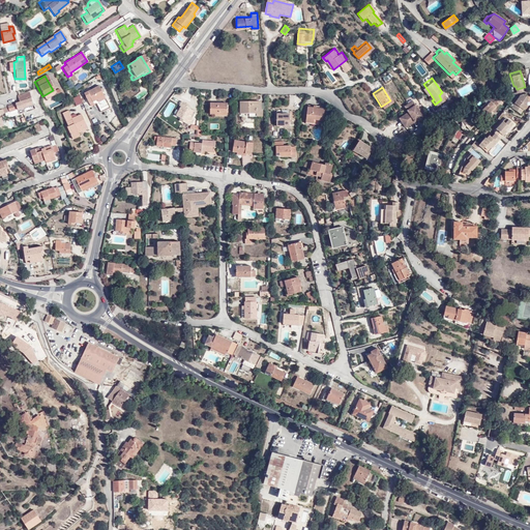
[(524,87),(518,89),(519,94),(514,101),(518,102),(516,108),(522,111),(526,102),(526,94),(524,87)]
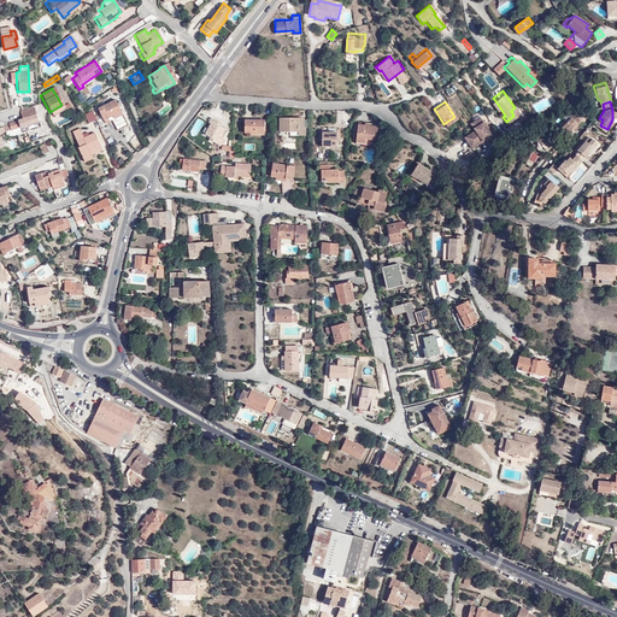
[(124,128),(112,103),(95,110),(103,125),(110,122),(115,133),(124,128)]
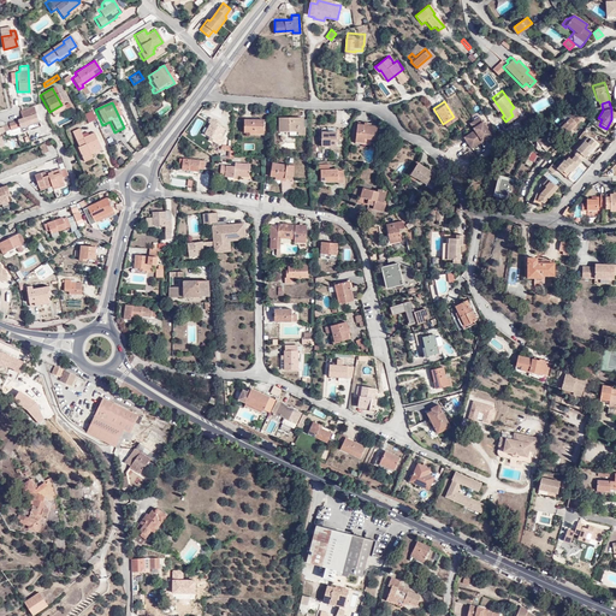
[(61,105),(49,112),(52,117),(67,108),(65,104),(61,105)]
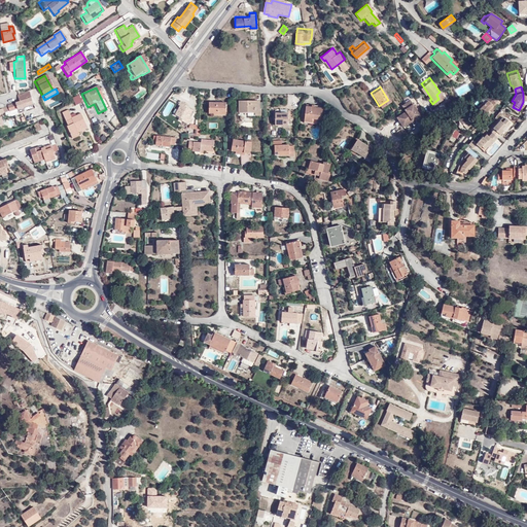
[(29,93),(16,96),(19,101),(19,102),(5,106),(4,107),(5,112),(8,111),(15,109),(15,110),(35,104),(32,97),(31,98),(29,93)]
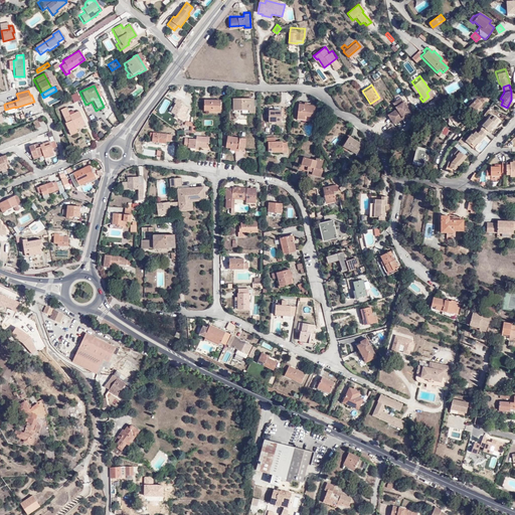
[(401,96),(393,102),(396,107),(388,114),(394,124),(406,115),(408,119),(414,115),(401,96)]
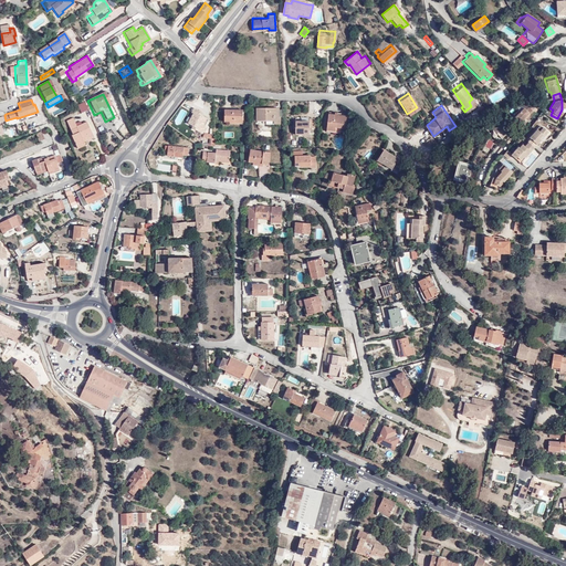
[(520,121),(527,112),(531,115),(536,109),(532,105),(530,108),(526,105),(525,107),(524,106),(519,111),(514,115),(516,118),(520,121)]
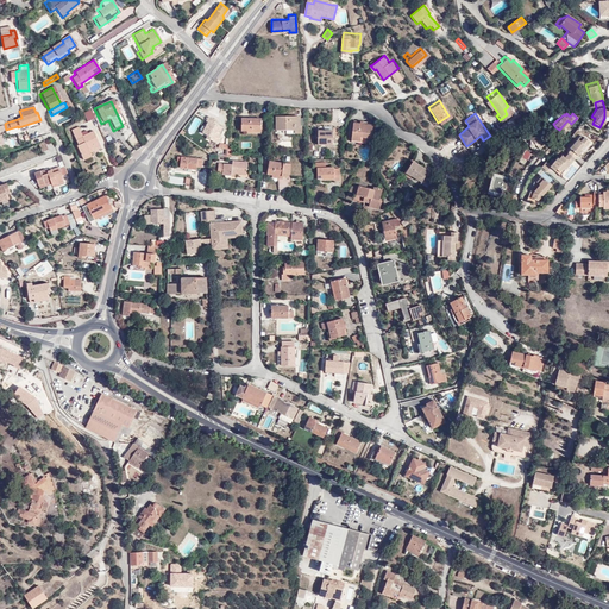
[(214,119),(208,115),(205,120),(207,123),(201,132),(208,137),(207,139),(215,145),(220,139),(215,136),(221,127),(213,121),(214,119)]
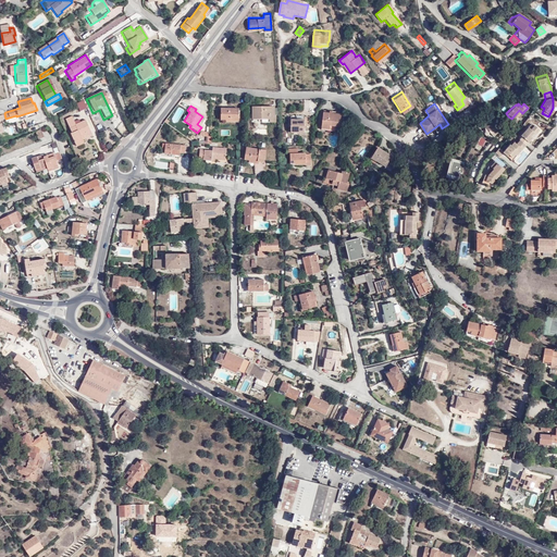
[(273,106),(252,106),(251,119),(261,119),(262,121),(274,121),(274,114),(277,114),(277,107),(273,107),(273,106)]
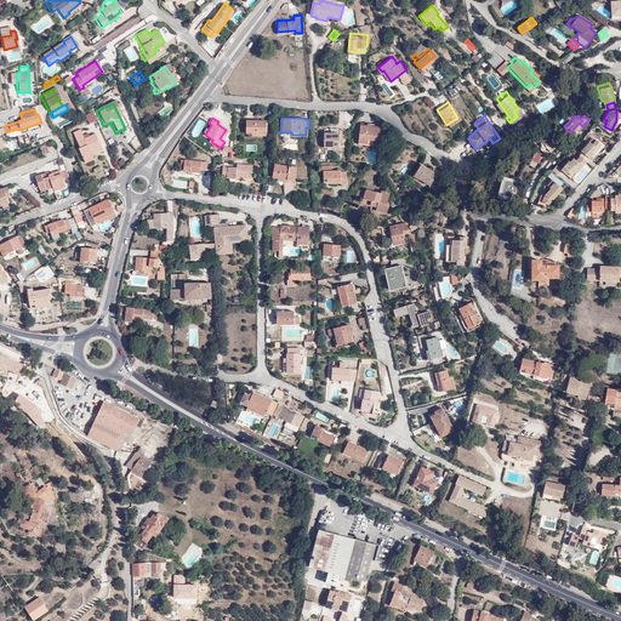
[(266,132),(266,121),(245,120),(245,132),(266,132)]
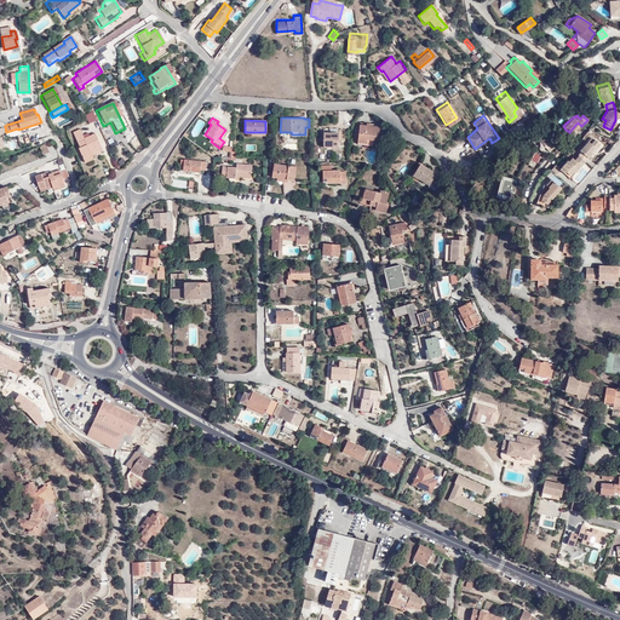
[(378,126),(357,125),(355,143),(365,144),(366,139),(371,139),(377,139),(378,126)]
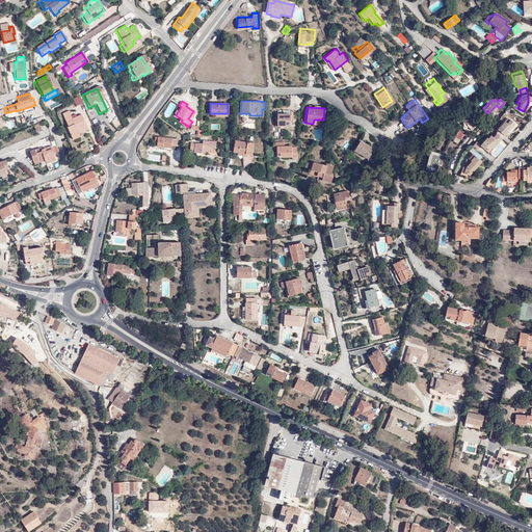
[(293,118),(293,109),(289,109),(289,112),(275,112),(274,124),(280,124),(280,123),(284,123),(284,125),(288,125),(289,117),(293,118)]
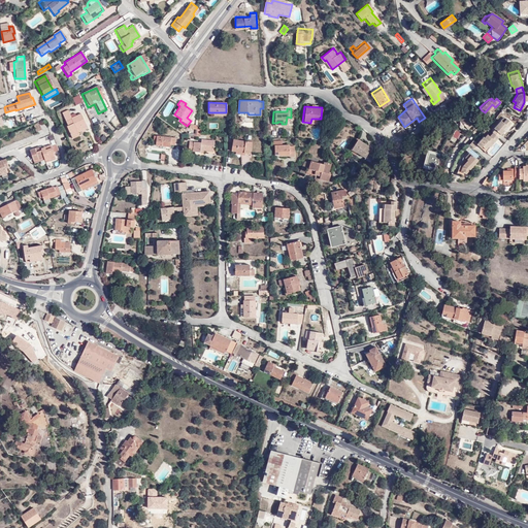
[(457,121),(467,110),(465,109),(456,119),(457,121)]
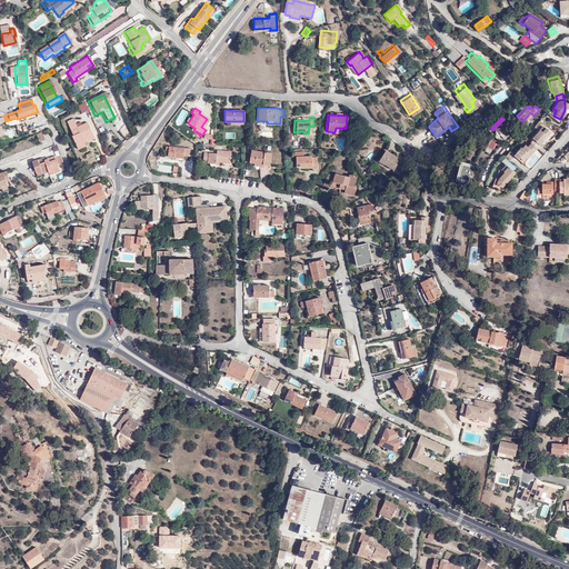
[(512,128),(503,119),(492,130),(502,139),(505,137),(509,131),(512,128)]
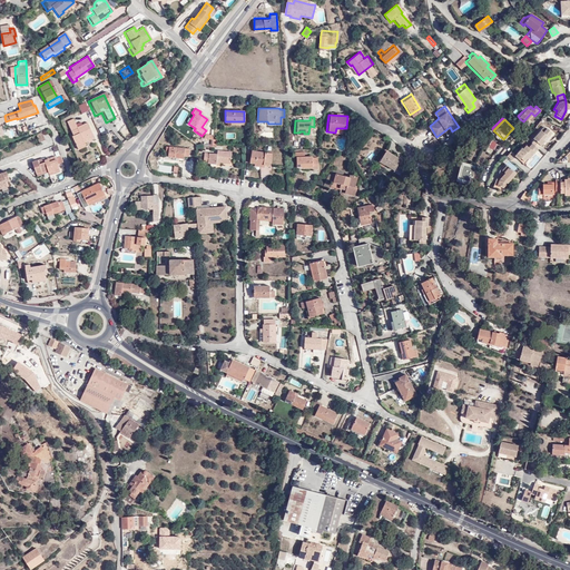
[(80,141),(90,136),(85,125),(76,129),(71,121),(66,125),(71,138),(70,139),(76,151),(84,148),(82,145),(80,141)]
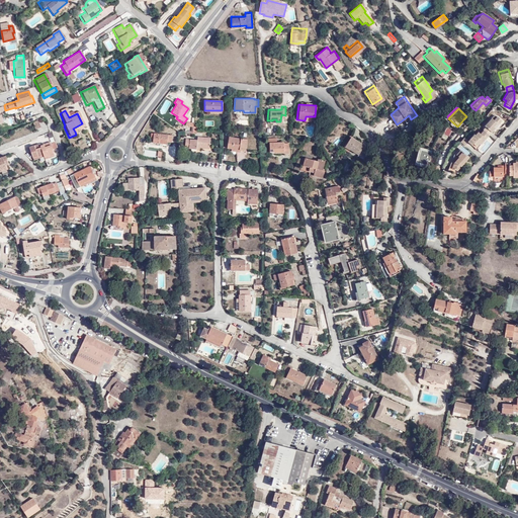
[(485,126),(482,130),(483,130),(488,135),(502,119),(497,115),(496,116),(493,118),(490,116),(484,124),(485,126)]
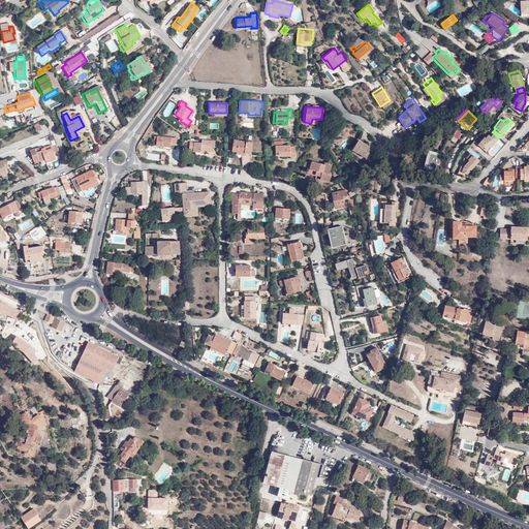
[(195,134),(195,125),(190,125),(186,129),(186,134),(195,134)]
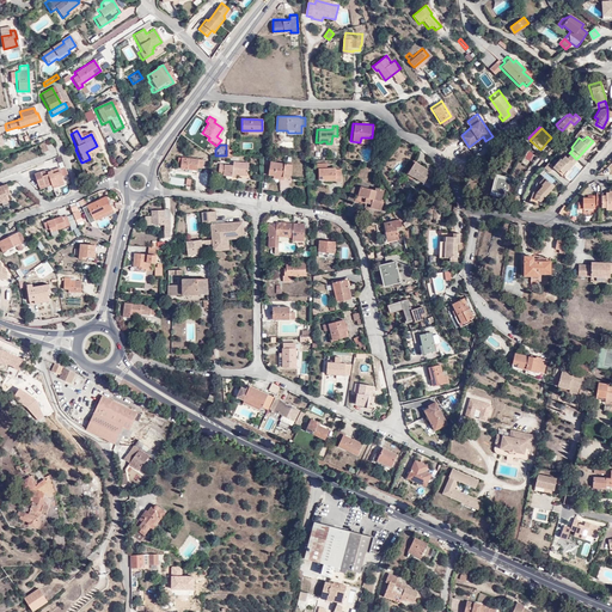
[(527,155),(533,160),(537,154),(531,150),(527,155)]
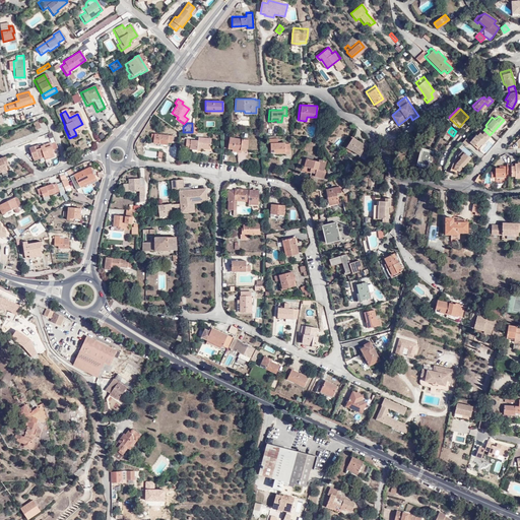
[(100,129),(93,134),(99,140),(105,136),(100,129)]
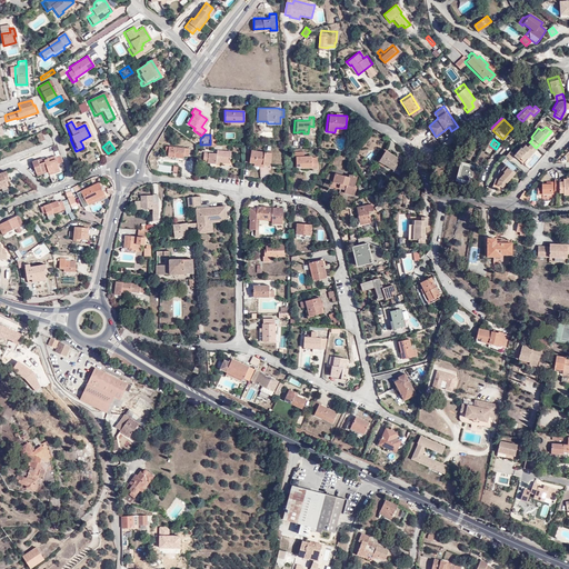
[(536,148),(530,142),(527,147),(525,145),(521,148),(520,147),(513,155),(522,162),(536,148)]
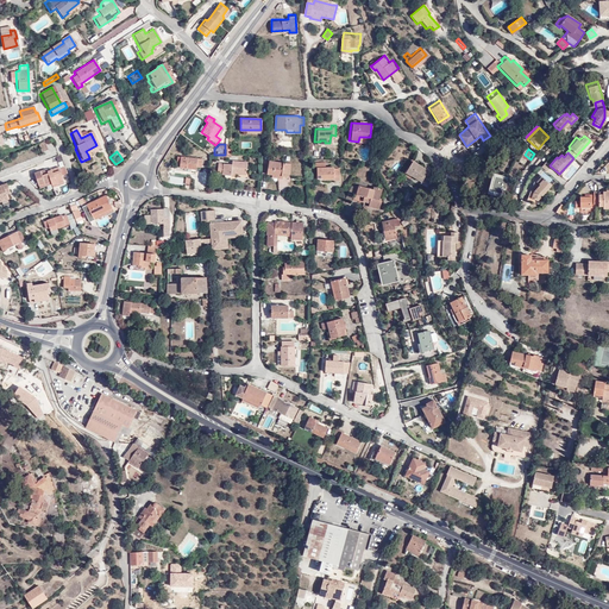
[(201,167),(201,157),(176,156),(176,164),(179,165),(180,168),(196,168),(196,165),(201,167)]
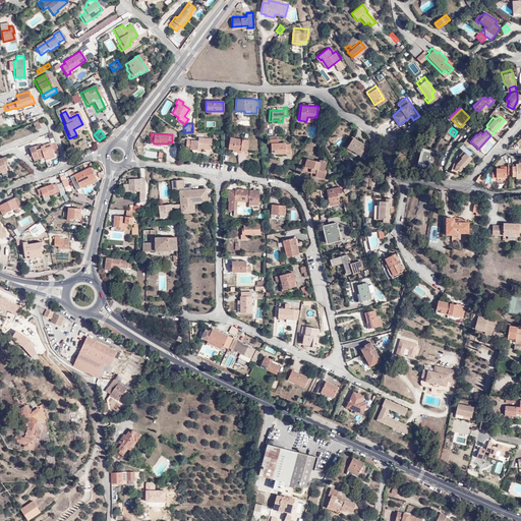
[(365,145),(353,136),(347,145),(351,148),(350,149),(359,154),(359,156),(364,160),(370,151),(364,147),(365,145)]
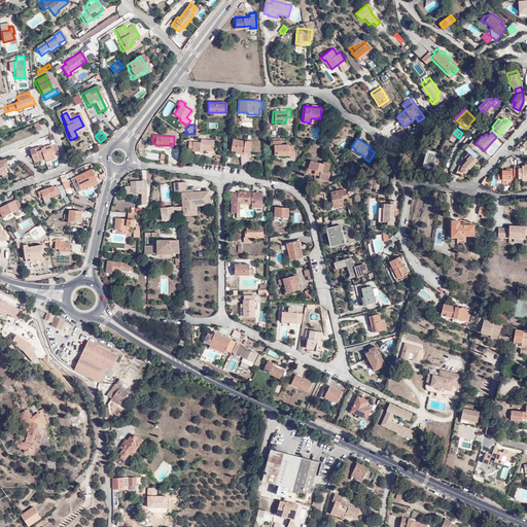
[(212,140),(200,139),(199,143),(187,141),(187,149),(191,150),(191,151),(199,151),(199,149),(212,151),(212,140)]
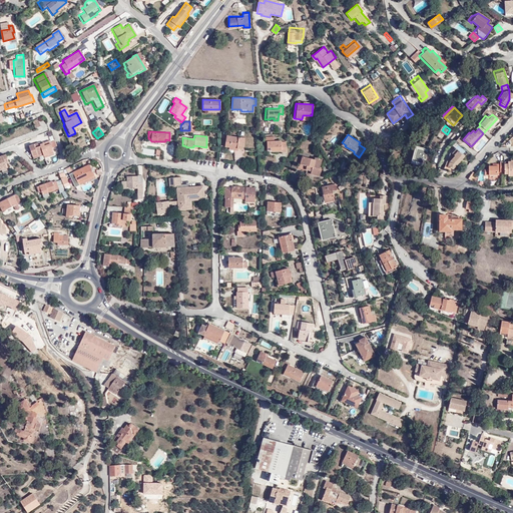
[(235,146),(235,148),(241,149),(243,138),(225,135),(224,146),(228,147),(229,146),(235,146)]
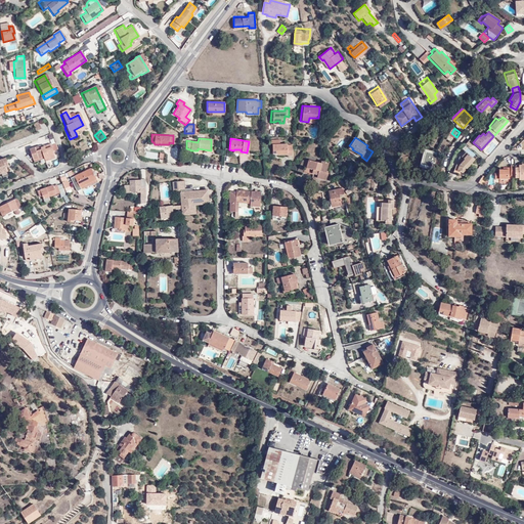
[(280,139),(271,139),(271,144),(272,144),(272,149),(276,149),(276,155),(287,155),(287,156),(293,156),(293,144),(287,144),(287,143),(279,143),(280,139)]
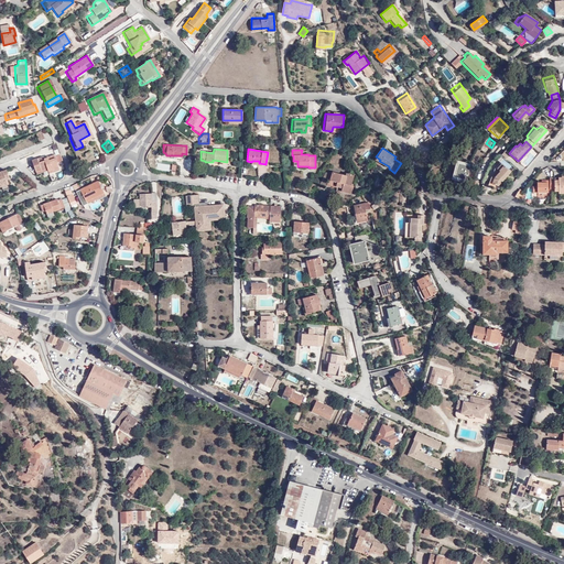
[(52,156),(52,154),(41,158),(45,170),(46,173),(57,170),(54,162),(52,156)]
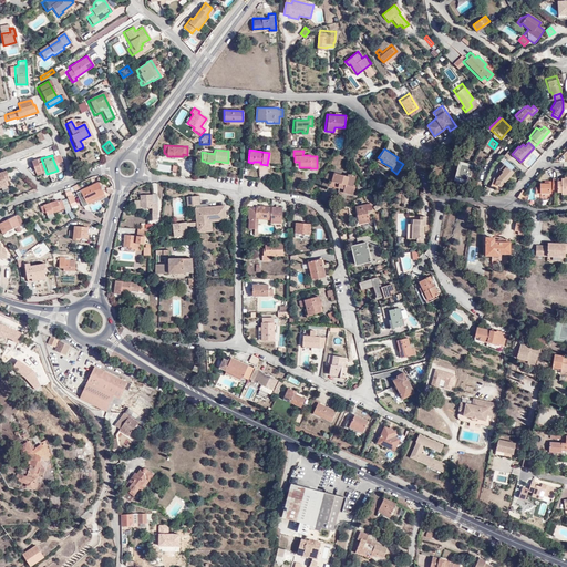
[(41,158),(41,157),(27,163),(28,166),(31,166),(33,173),(38,172),(39,173),(45,171),(41,158)]
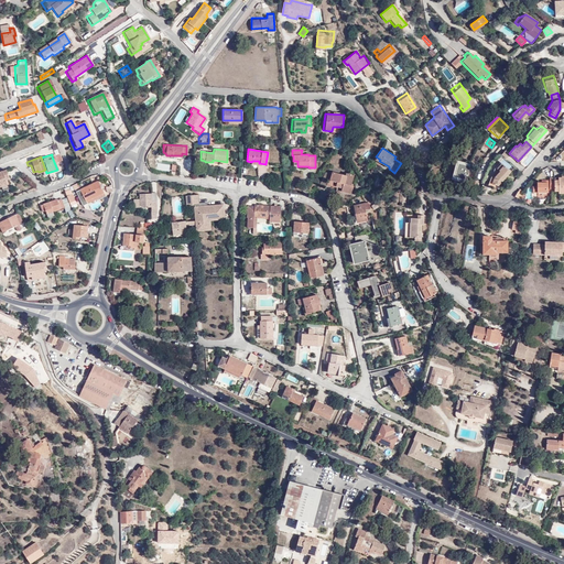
[(487,181),(492,183),(495,184),(507,170),(505,166),(507,163),(500,158),(492,165),(487,181)]
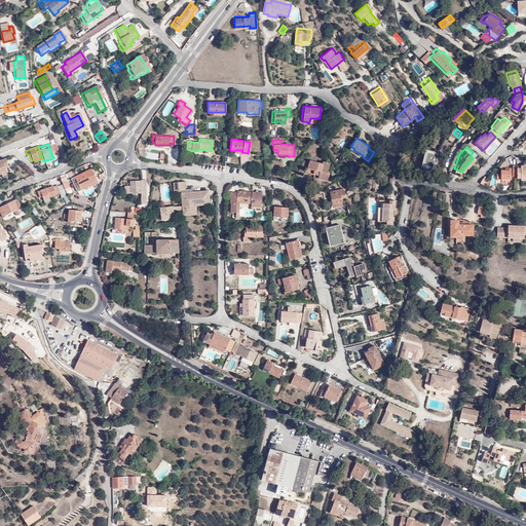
[(437,152),(426,150),(422,163),(434,165),(437,152)]
